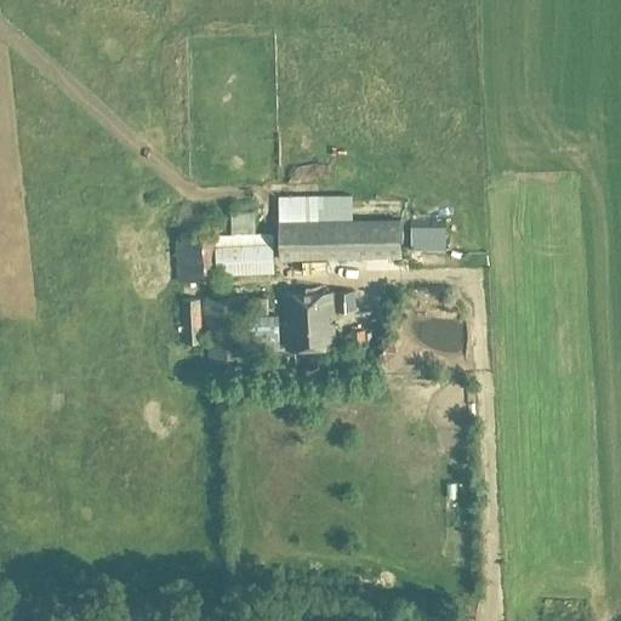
[(279,223),(281,223),(353,222),(352,195),(279,197),(279,223)]
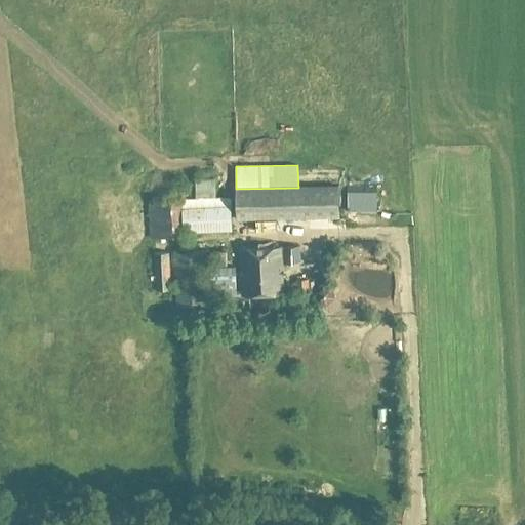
[(192,197),(224,196),(223,169),(192,170),(192,197)]
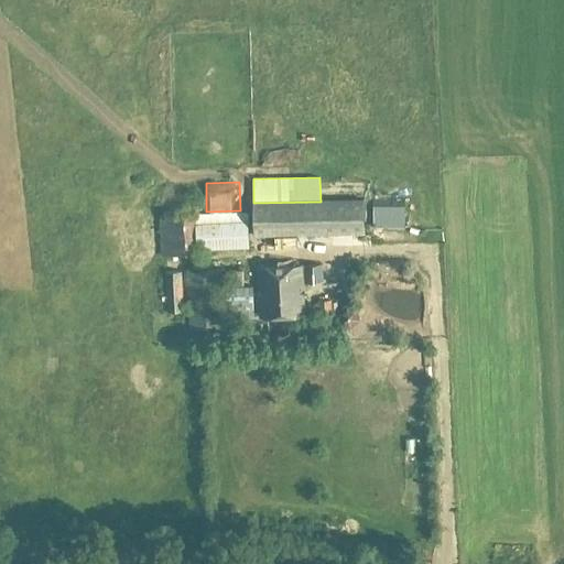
[(403,206),(373,206),(373,228),(423,227),(423,198),(403,198),(403,206)]
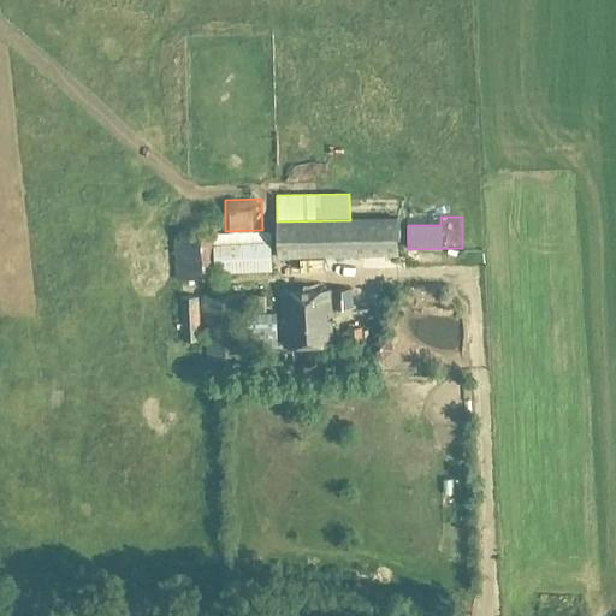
[(397,255),(396,219),(350,220),(279,221),(280,258),(397,255)]
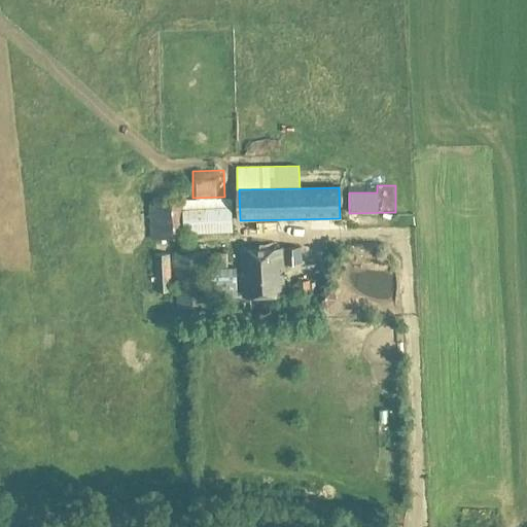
[(232,199),(159,202),(149,203),(150,241),(161,240),(186,239),(186,233),(233,231),(232,207),(233,207),(232,199)]
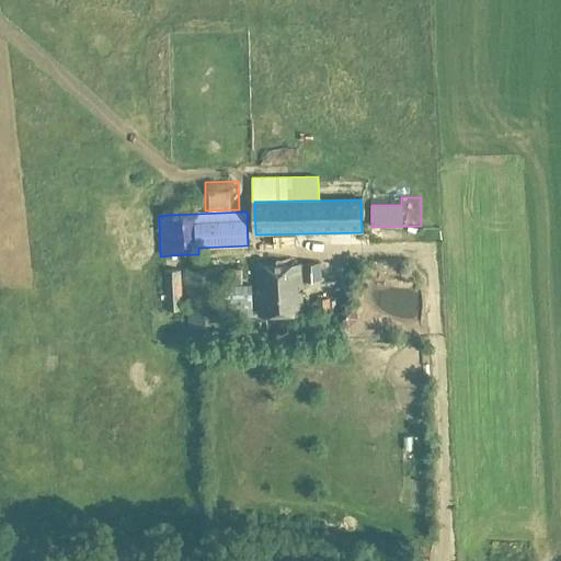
[(259,317),(302,315),(299,263),(255,265),(259,317)]
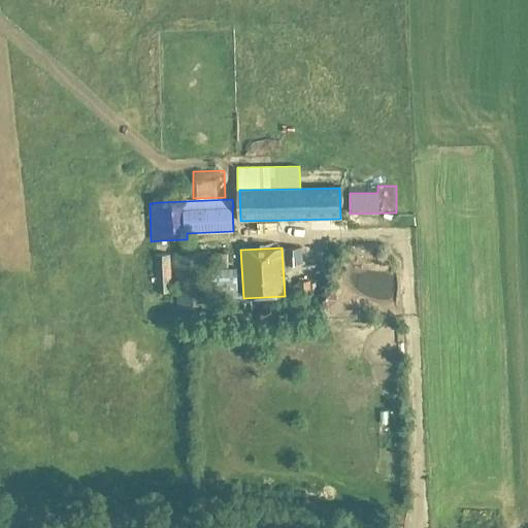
[(301,248),(286,249),(287,264),(302,264),(301,248)]
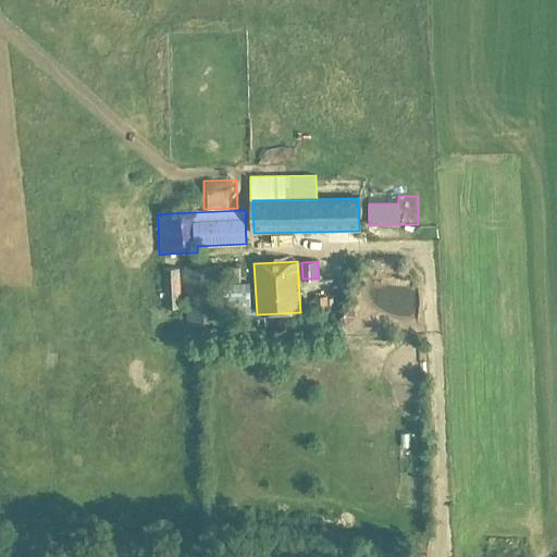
[(338,263),(326,263),(327,284),(339,283),(338,263)]
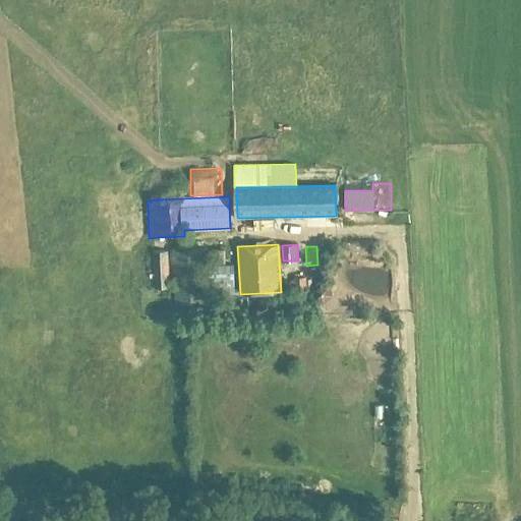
[(172,251),(175,305),(207,303),(204,249),(172,251)]
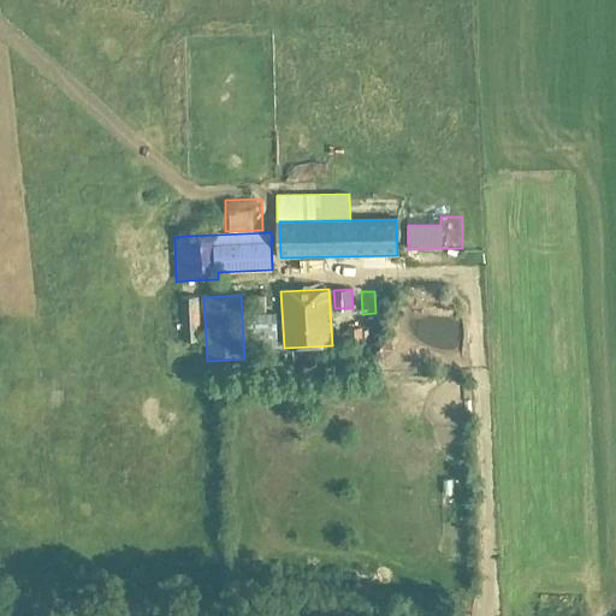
[(197,296),(181,297),(183,341),(200,339),(197,296)]
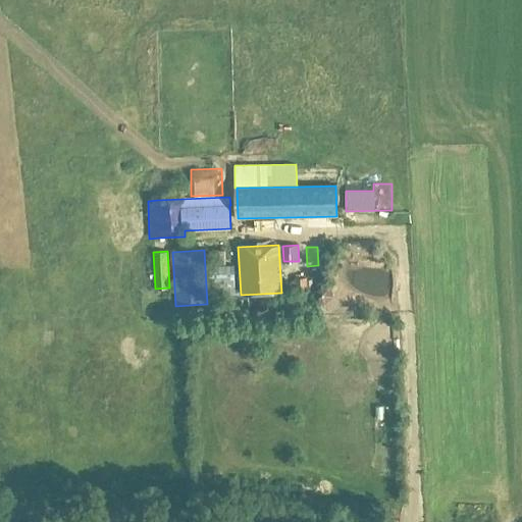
[(216,251),(216,266),(209,266),(210,296),(236,295),(235,265),(224,265),(224,251),(216,251)]
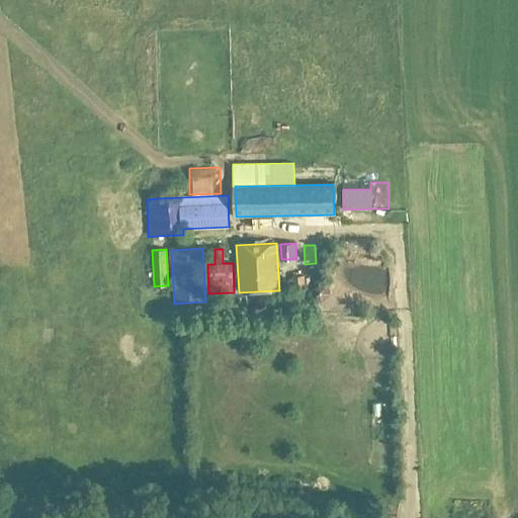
[(304,289),(303,276),(291,276),(292,290),(304,289)]
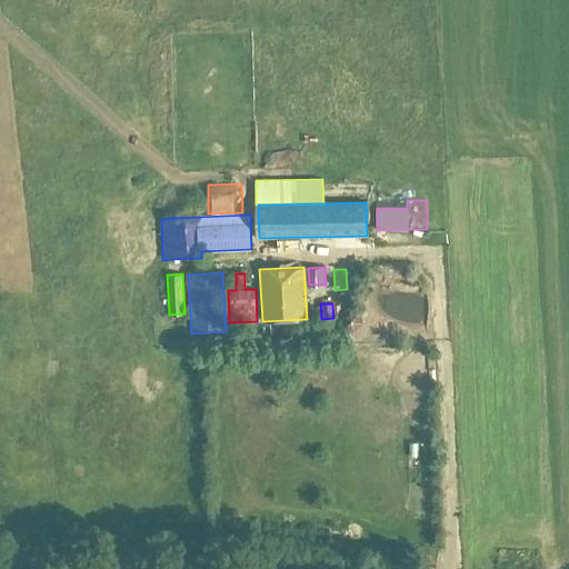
[(360,313),(349,308),(339,317),(341,329),(353,332),(362,325),(360,313)]
